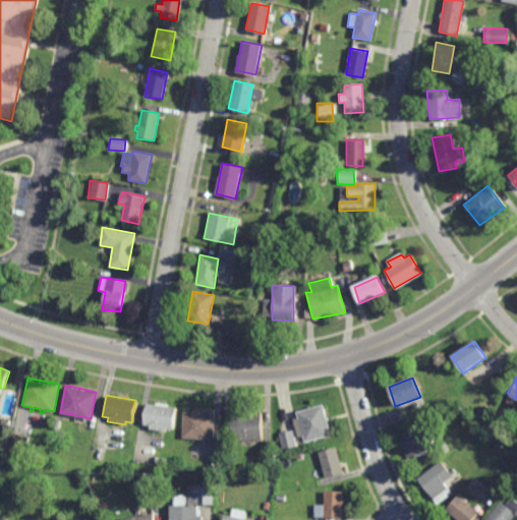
[(166,406),(174,407),(171,429),(165,428),(165,430),(147,428),(148,427),(146,427),(146,425),(140,424),(144,403),(154,404),(154,402),(166,404),(166,406)]
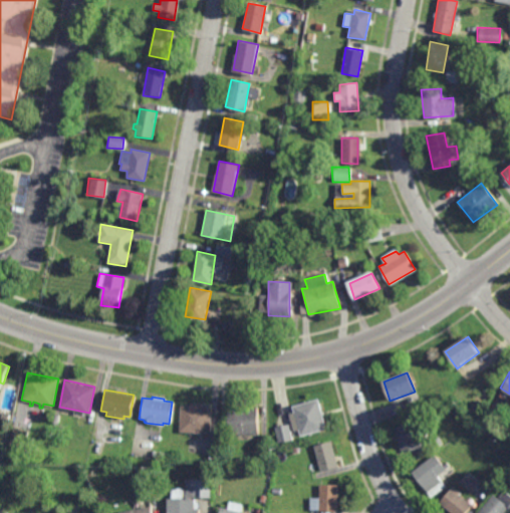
[(446,401),(441,404),(440,401),(438,402),(440,405),(434,408),(432,402),(444,397),(446,401)]
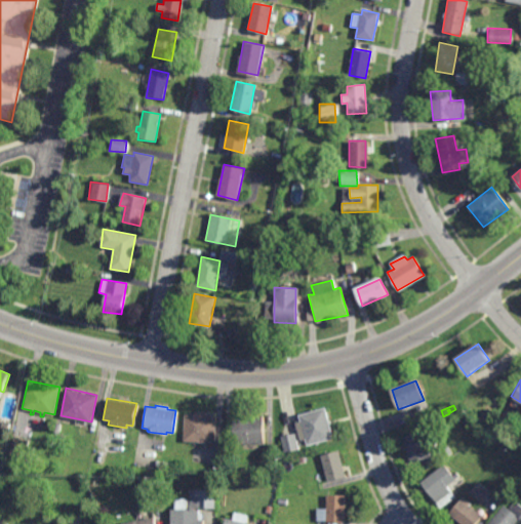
[(306,445),(305,439),(298,440),(293,421),(299,419),(297,414),(325,407),(333,438),(306,445)]
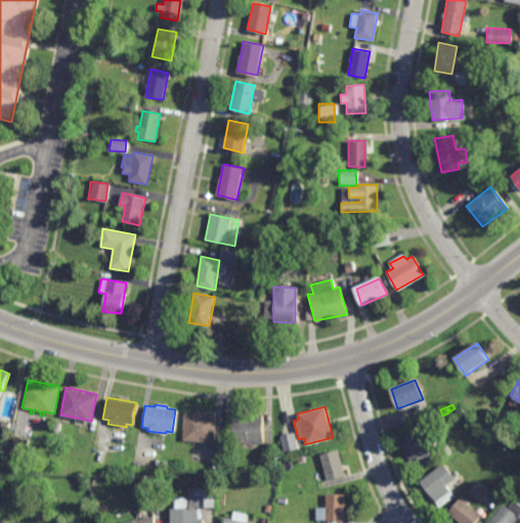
[(213,441),(203,441),(203,446),(200,445),(200,441),(192,440),(191,445),(189,445),(189,440),(180,440),(182,412),(215,413),(213,441)]
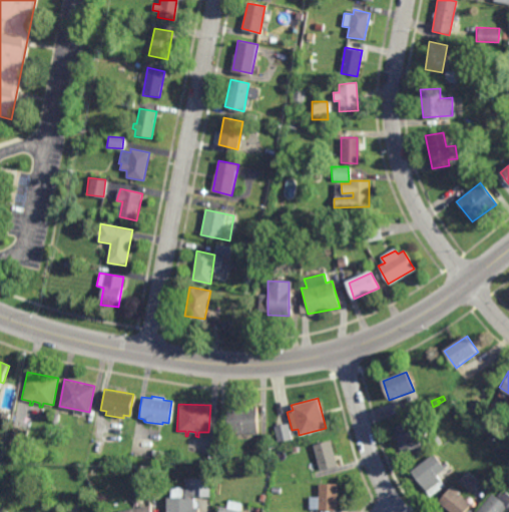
[(226,434),(226,406),(257,406),(257,434),(226,434)]
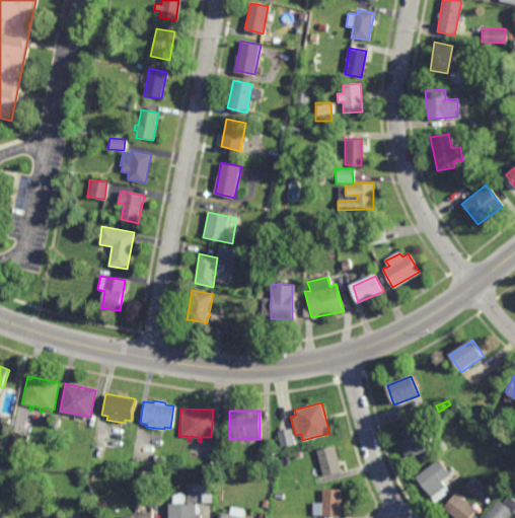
[(8,424),(0,422),(2,415),(10,418),(8,424)]
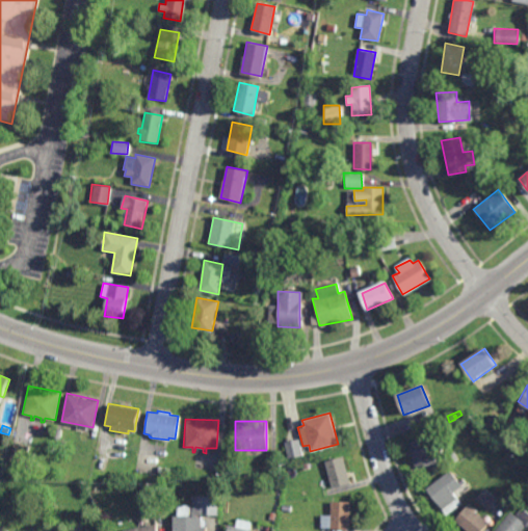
[(428,443),(432,441),(437,456),(431,457),(433,462),(415,469),(407,441),(426,435),(428,443)]
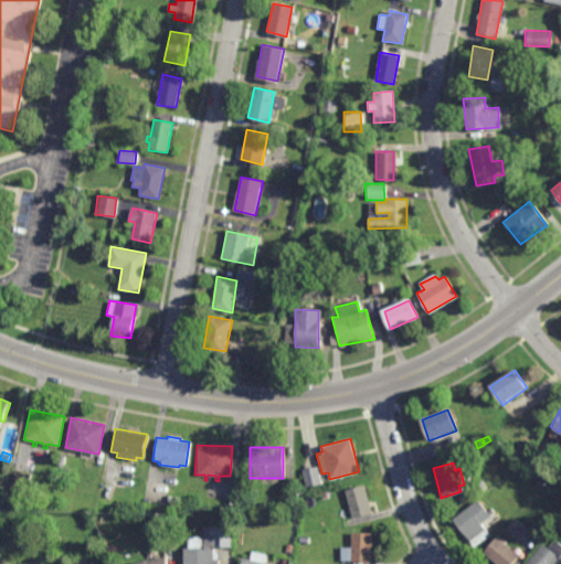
[(305,487),(302,469),(316,465),(320,483),(305,487)]
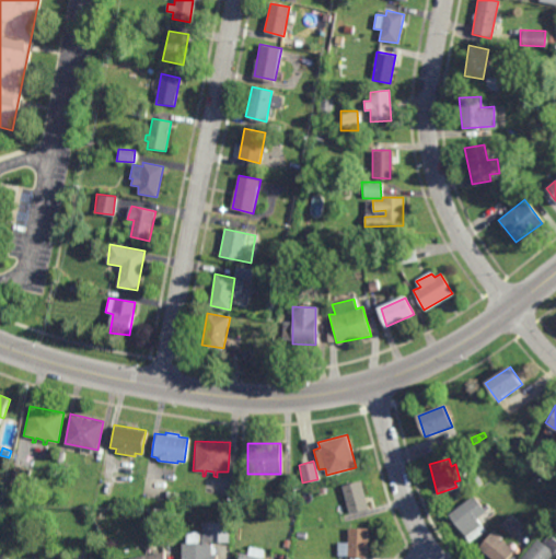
[(26,488),(9,485),(13,465),(31,469),(26,488)]
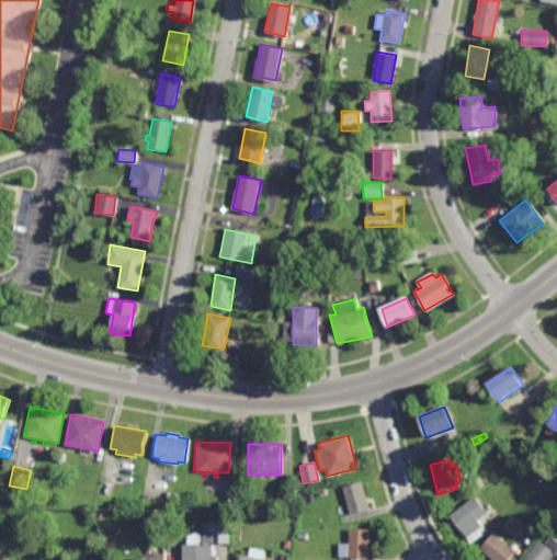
[(473,488),(468,480),(472,478),(470,477),(475,475),(480,483),(473,488)]
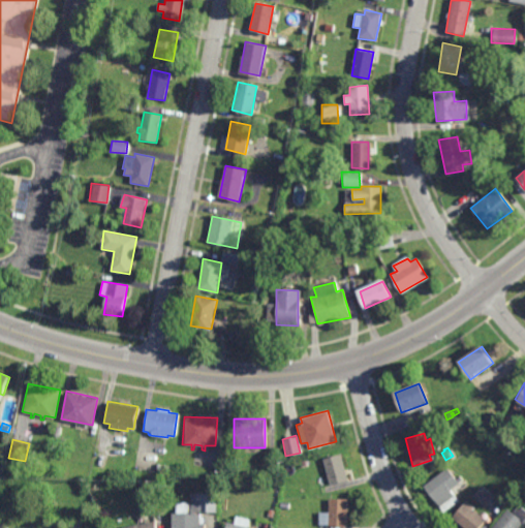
[(347,480),(329,486),(329,484),(327,485),(326,482),(328,482),(322,464),(320,464),(320,461),(322,461),(321,458),(340,454),(347,480)]
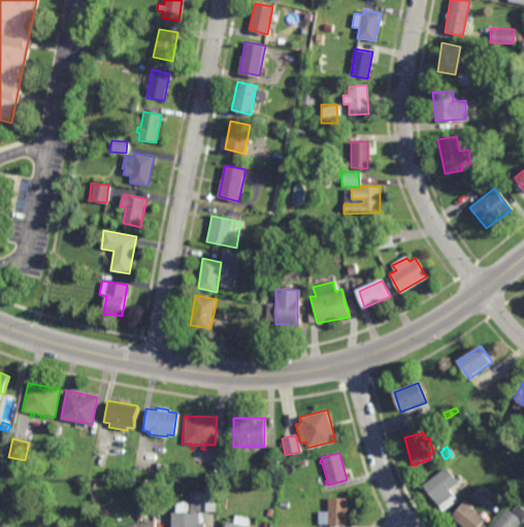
[(99,466),(91,464),(93,454),(101,456),(99,466)]
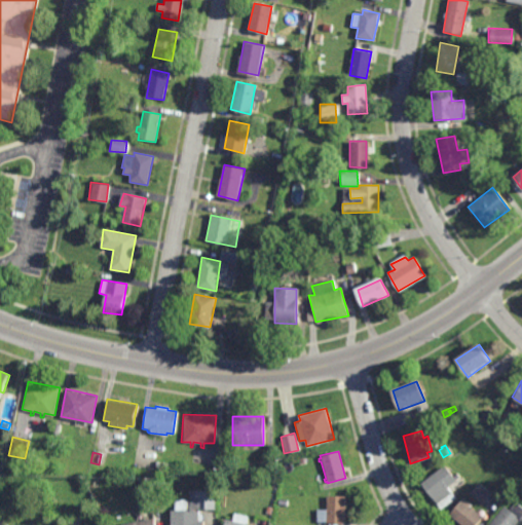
[(297,464),(296,456),(302,455),(304,463),(297,464)]
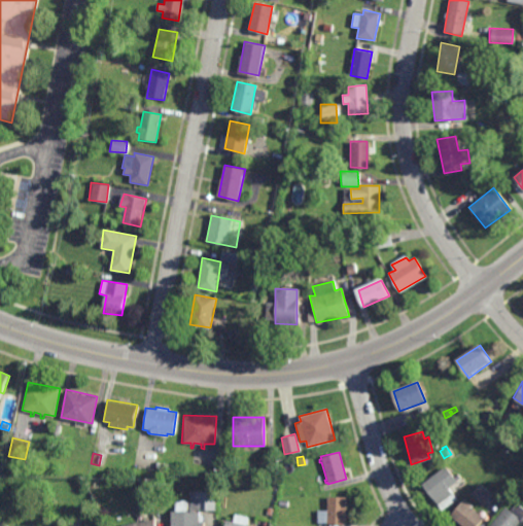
[(439,510),(419,484),(443,465),(455,481),(447,487),(455,498),(439,510)]
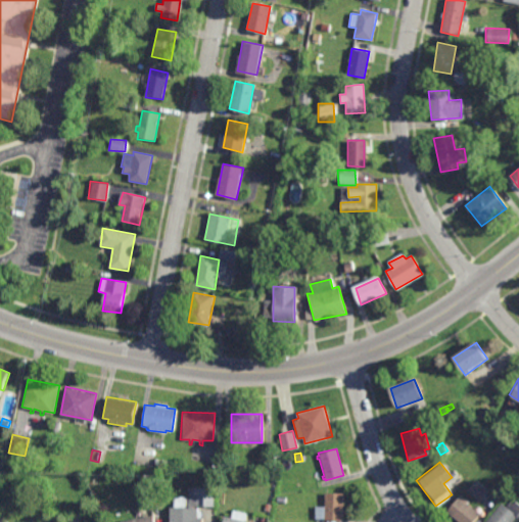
[(478,501),(465,489),(474,479),(487,490),(478,501)]
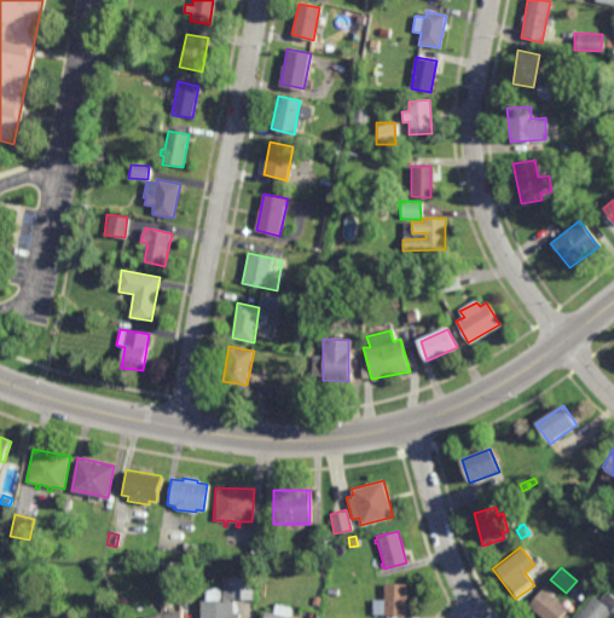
[(252,600),(233,600),(233,612),(239,612),(239,617),(200,617),(200,600),(204,600),(204,588),(221,588),(221,576),(252,576),(252,600)]
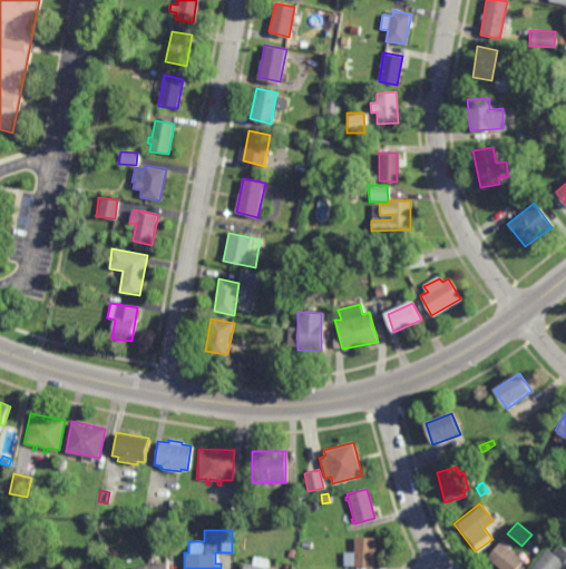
[(374,568),(352,567),(352,566),(341,566),(342,551),(353,551),(353,542),(351,542),(351,539),(353,539),(353,537),(374,537),(374,568)]
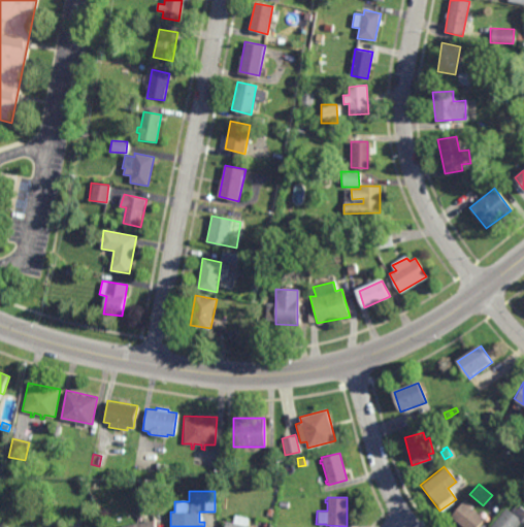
[(476,526),(461,526),(449,516),(462,498),(471,505),(469,507),(483,519),(476,526)]
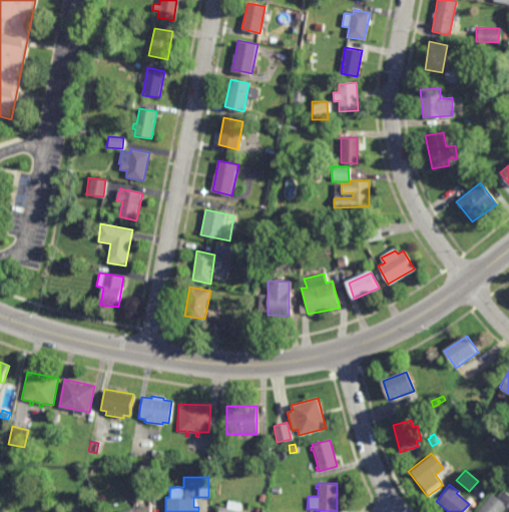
[(279,493),(270,492),(271,485),(280,486),(279,493)]
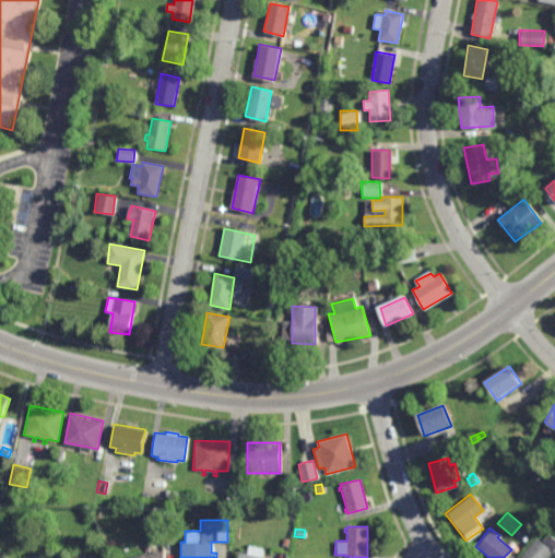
[(554,539),(554,546),(551,551),(554,555),(551,557),(516,557),(534,537),(539,541),(542,537),(541,536),(542,535),(543,535),(546,532),(554,539)]
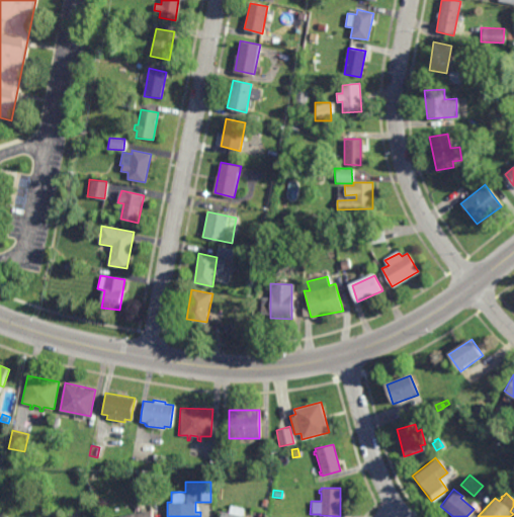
[(266,510),(260,509),(261,498),(268,499),(266,510)]
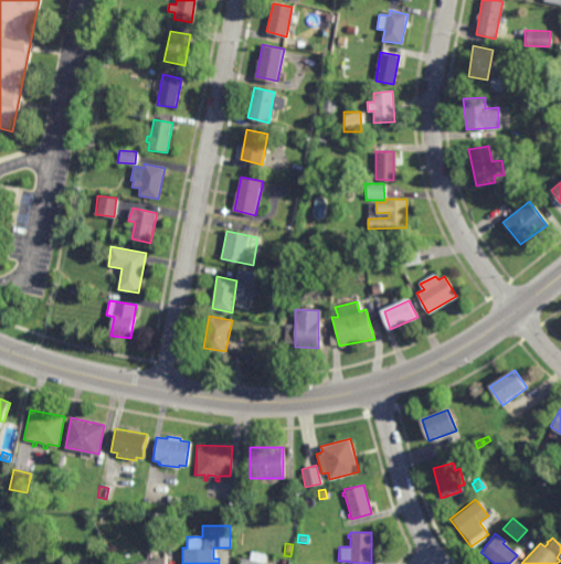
[(264,562),(272,563),(239,563),(241,557),(249,559),(251,551),(265,554),(264,562)]
